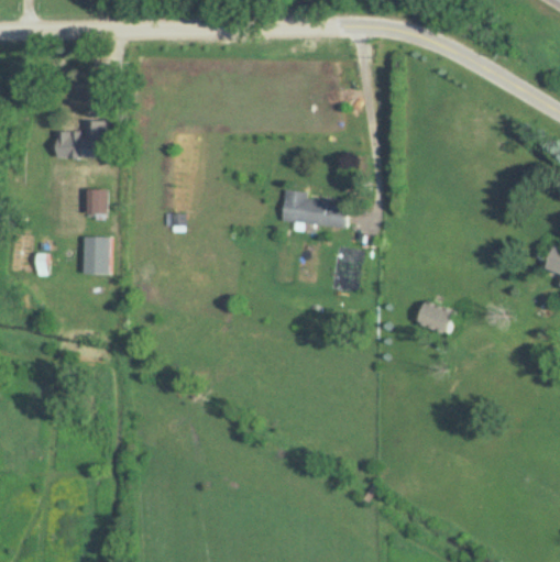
[(85,108),(85,80),(59,81),(59,109),(85,108)]
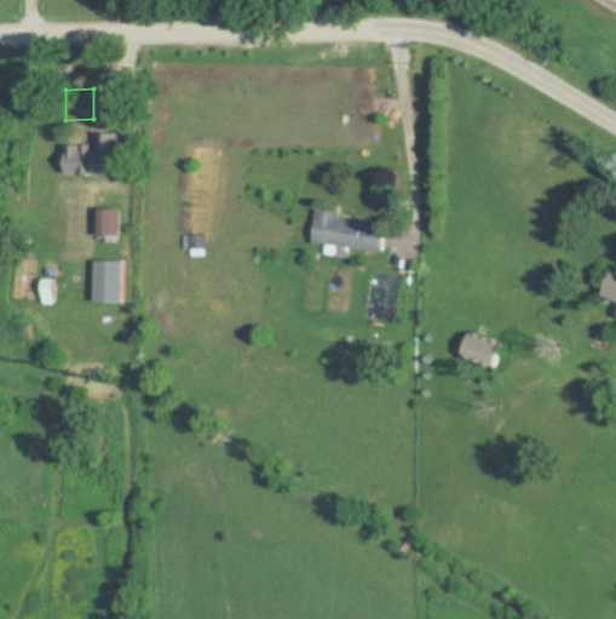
[(93,235),(113,235),(113,206),(93,206),(93,235)]
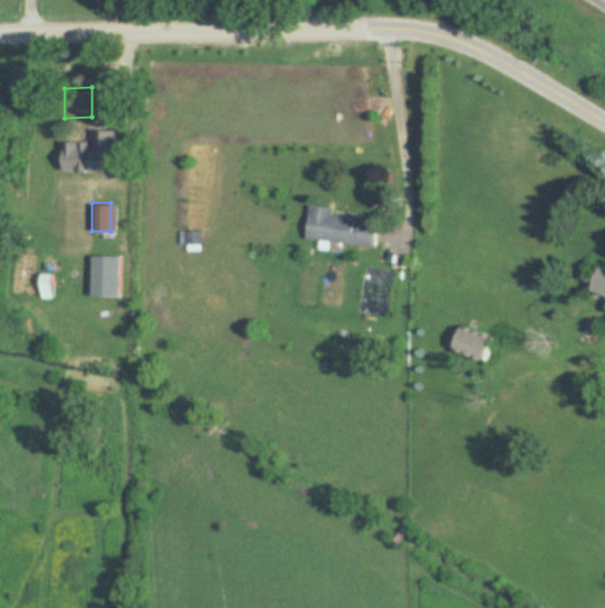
[(377,219),(332,215),(332,207),(307,205),(304,239),(375,244),(377,219)]
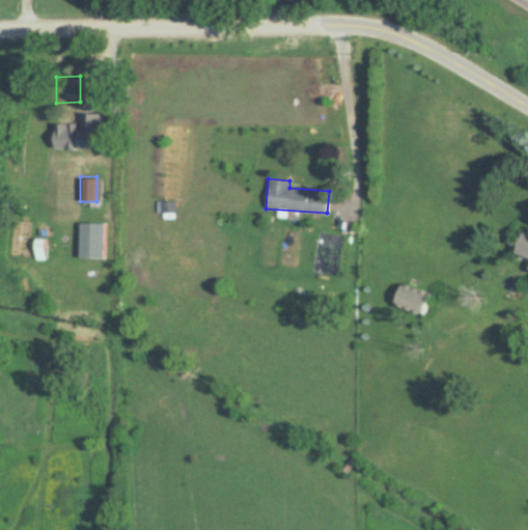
[(157,213),(175,213),(175,200),(157,200),(157,213)]
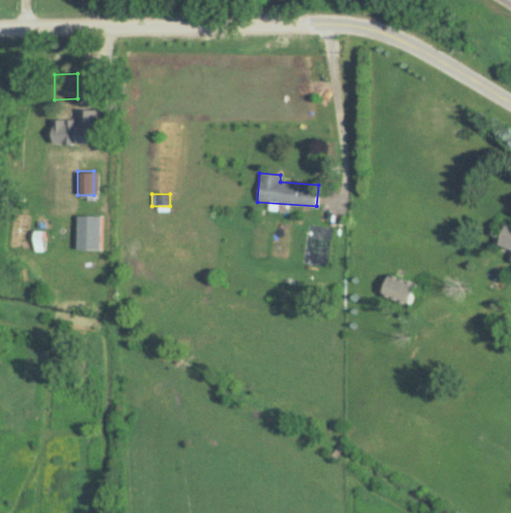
[(75,215),(75,250),(99,250),(99,215),(75,215)]
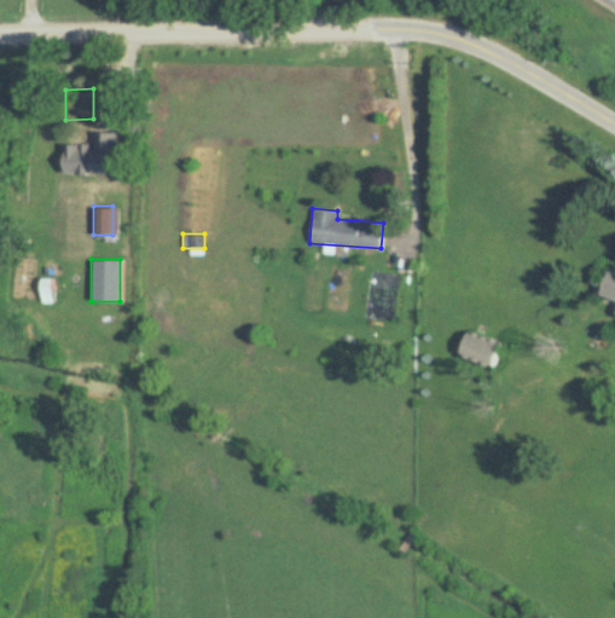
[(597,294),(614,298),(614,310),(614,316),(614,272),(604,270),(597,294)]
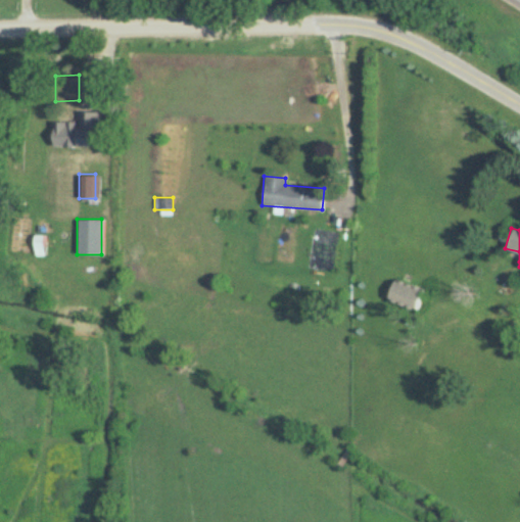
[(34,253),(42,253),(41,235),(34,236),(34,253)]
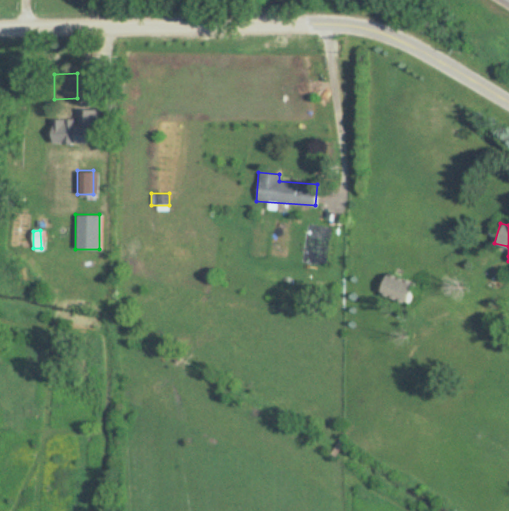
[(413,283),(384,272),(377,293),(405,303),(413,283)]
